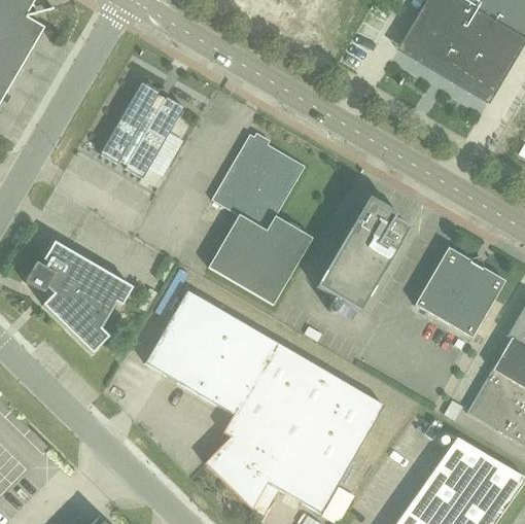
[(0,0),(0,103),(14,78),(35,43),(45,25),(27,14),(37,11),(37,10),(35,11),(33,3),(35,0),(0,0)]
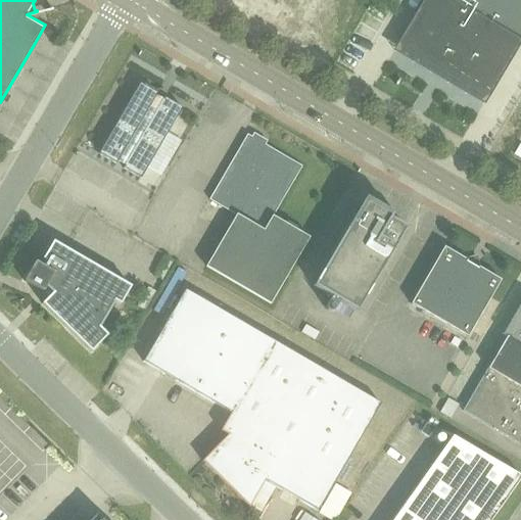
[(429,0),(406,42),(430,60),(430,61),(433,57),(459,72),(457,77),(458,77),(486,89),(517,36),(520,38),(520,0),(429,0)]
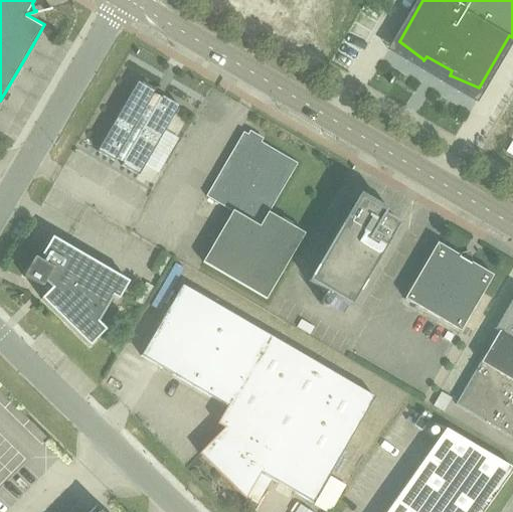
[(140,173),(156,145),(180,104),(163,94),(162,96),(155,92),(156,89),(139,78),(99,149),(116,159),(117,156),(125,160),(123,163),(140,173)]
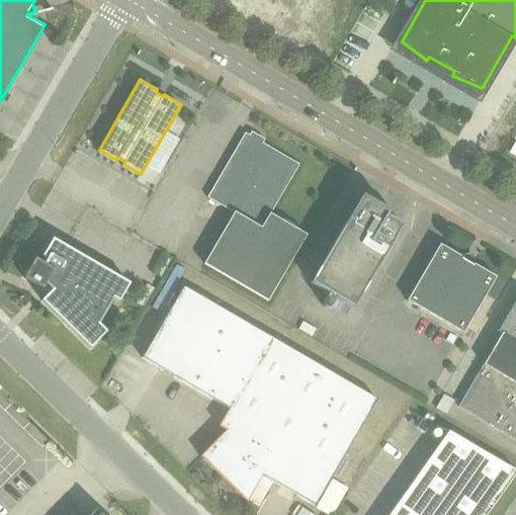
[(301,162),(264,141),(260,147),(253,142),(251,133),(246,131),(208,194),(236,210),(205,261),(269,297),(307,233),(271,211),(301,162)]
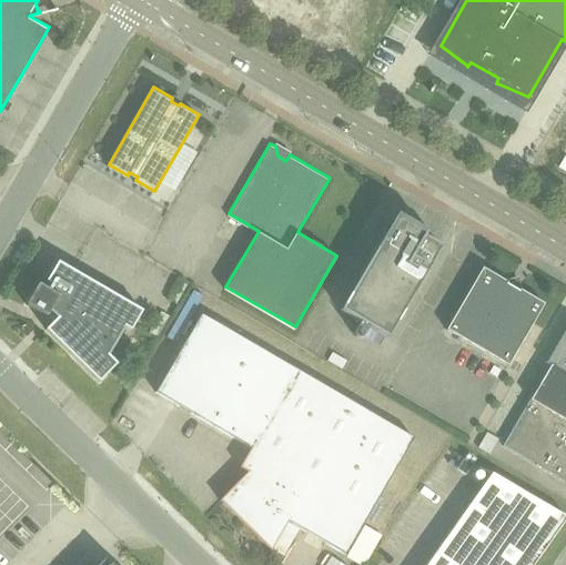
[(385,239),(383,236),(342,308),(390,335),(443,244),(425,234),(428,229),(426,228),(424,230),(398,215),(385,239)]
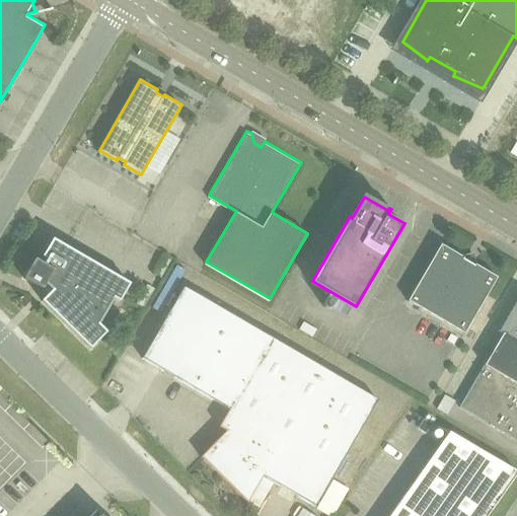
[(115,296),(121,300),(131,282),(54,236),(44,254),(47,256),(44,262),(37,258),(25,276),(44,287),(47,282),(53,289),(43,299),(91,347),(108,330),(100,322),(115,296)]
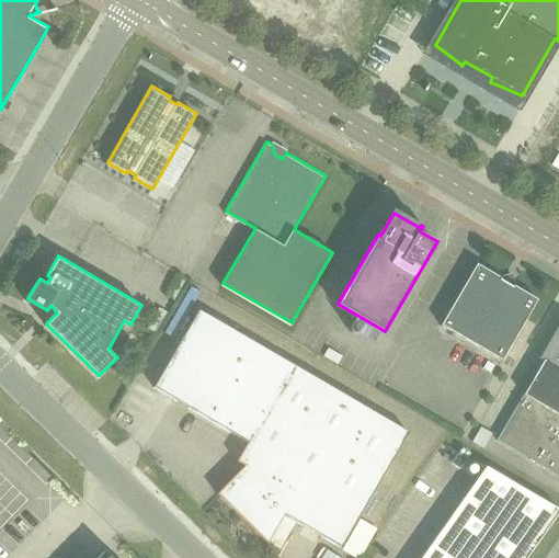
[(503,359),(538,297),(478,262),(443,322),(503,359)]
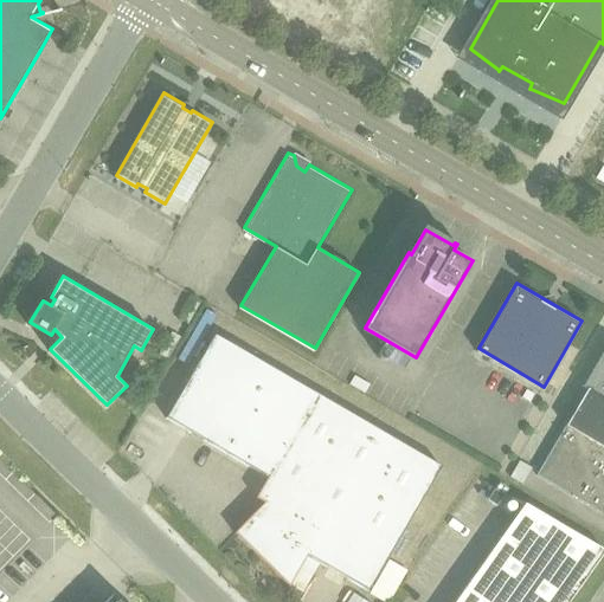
[(265,500),(236,530),(290,584),(309,552),(370,588),(377,576),(443,464),(217,331),(167,415),(269,474),(257,496),(265,500)]
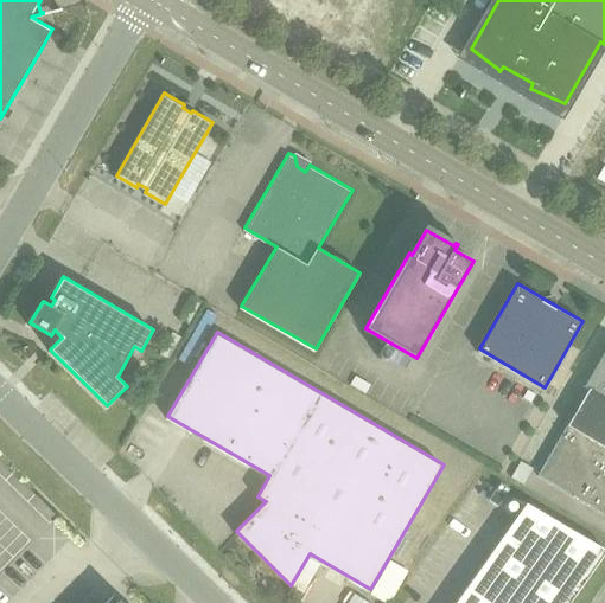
[(604,351),(585,385),(590,387),(540,474),(604,511),(604,351)]
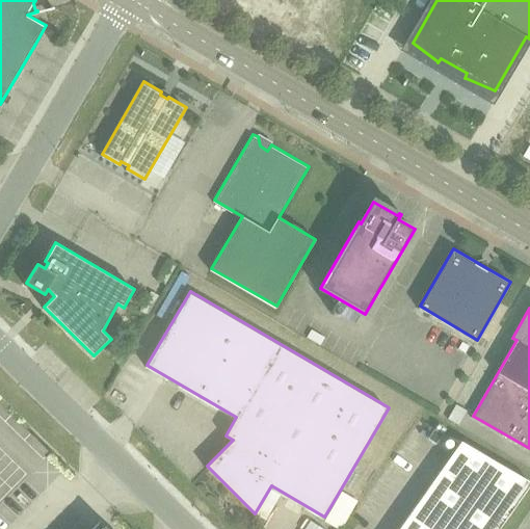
[(464,340),(459,347),(467,350),(471,344),(464,340)]
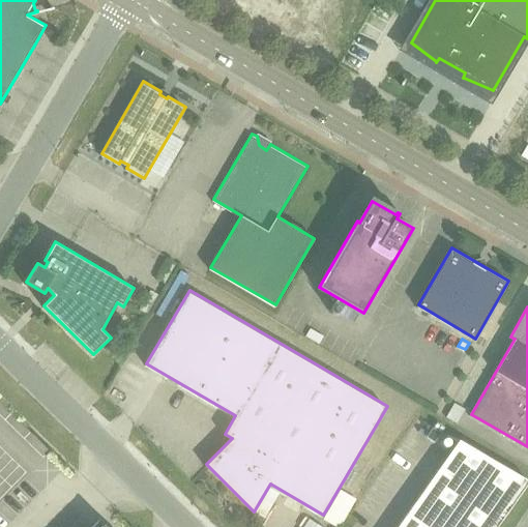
[(447,415),(459,421),(467,407),(456,401),(451,408),(447,415)]
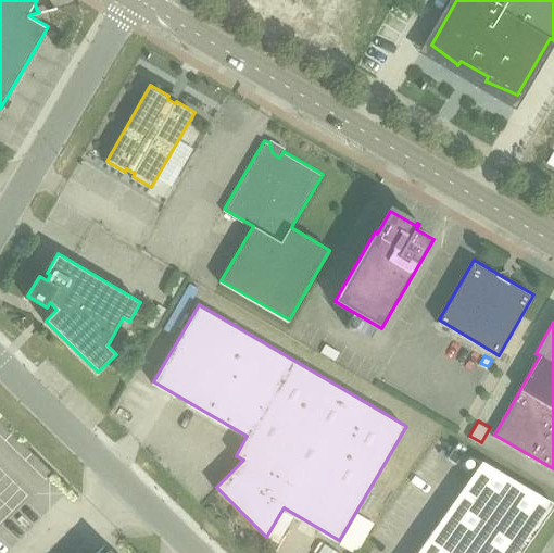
[(520,552),(553,506),(553,502),(482,461),(417,552),(520,552)]
